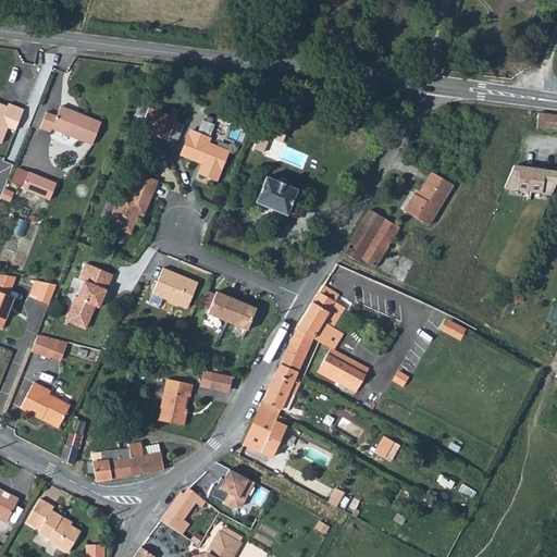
[(27,110),(11,103),(10,107),(0,102),(0,146),(2,148),(9,131),(17,134),(27,110)]
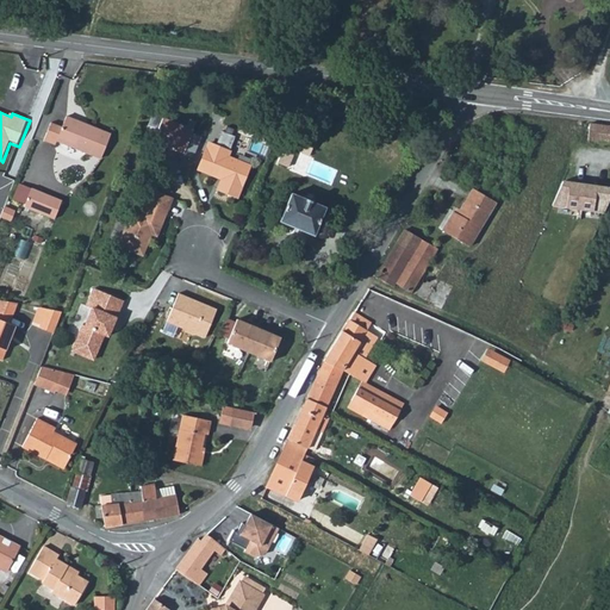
[(51,123),(45,137),(56,141),(101,160),(111,135),(67,117),(62,128),(51,123)]
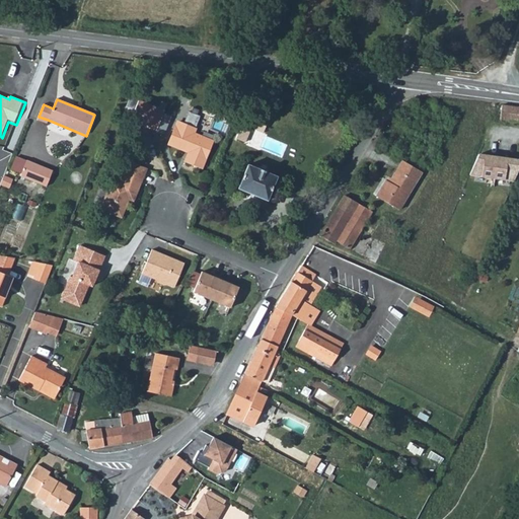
[(142,124),(149,127),(148,128),(156,131),(163,114),(164,110),(138,100),(131,119),(142,124)]
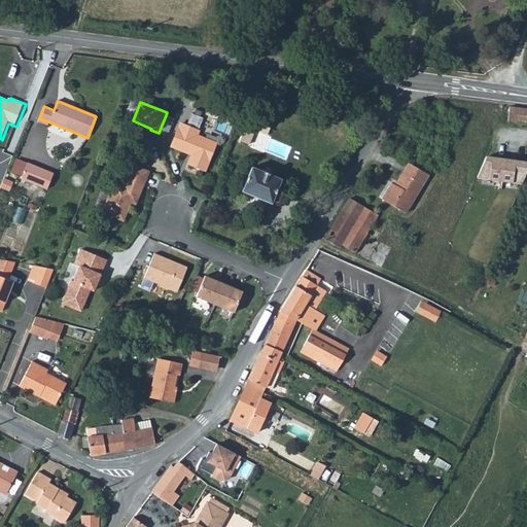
[(508,121),(526,124),(526,108),(511,106),(508,121)]
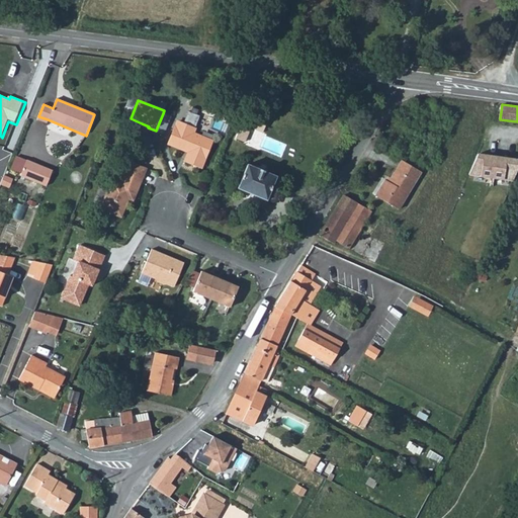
[(163,113),(156,131),(164,135),(171,117),(163,113)]
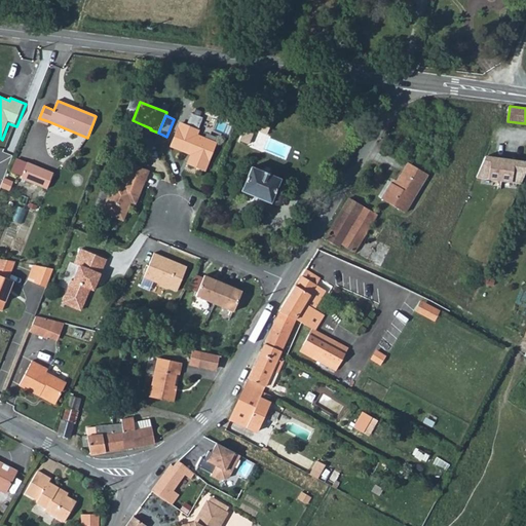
[(171,146),(188,153),(189,151),(192,152),(191,154),(188,163),(204,170),(215,144),(195,136),(197,130),(180,123),(171,146)]
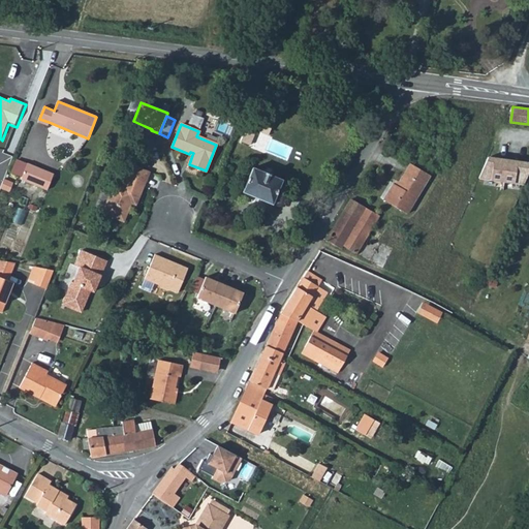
[(528,166),(528,162),(488,157),(478,177),(522,184),(528,166)]
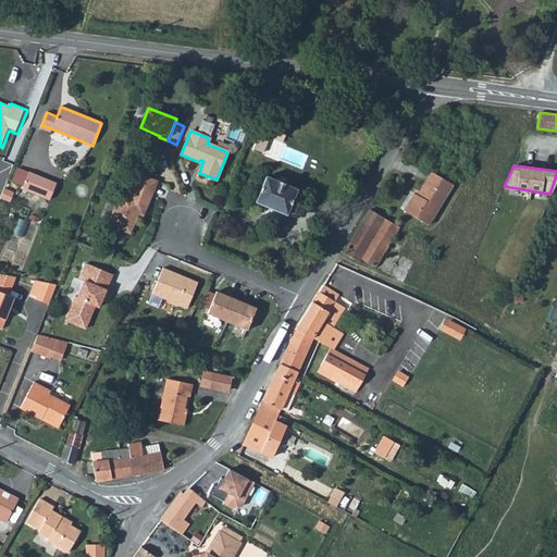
[(24,186),(29,172),(16,168),(11,181),(24,186)]
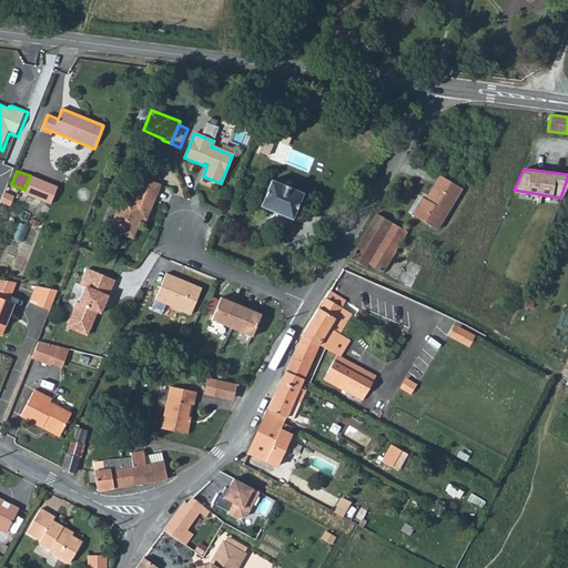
[(22,192),(51,204),(58,188),(30,175),(24,190),(22,192)]
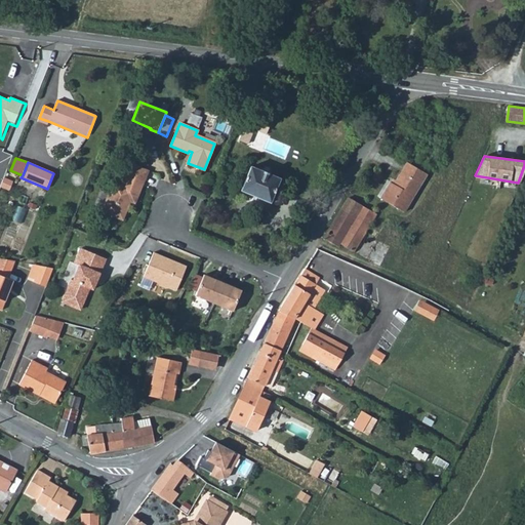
[(123,219),(130,202),(135,204),(144,185),(140,184),(147,169),(129,162),(123,176),(126,177),(123,184),(115,180),(109,195),(103,209),(102,211),(123,219)]
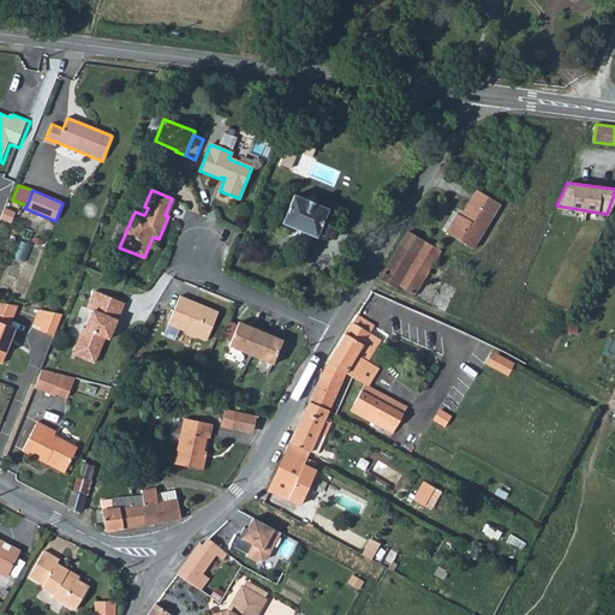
[(478,250),(503,206),(477,191),(465,212),(463,216),(458,213),(447,232),(478,250)]
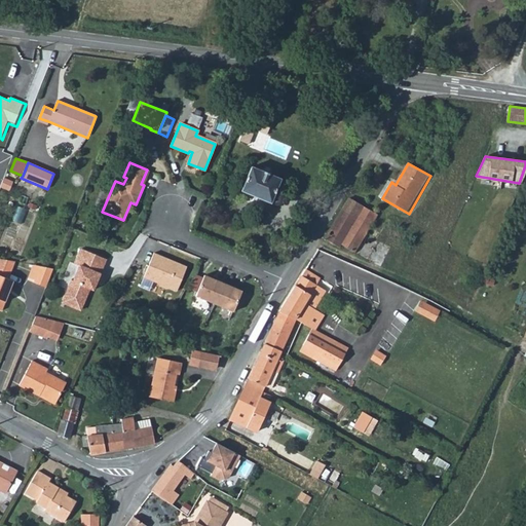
[(241,192),(270,203),(280,179),(252,166),(241,192)]
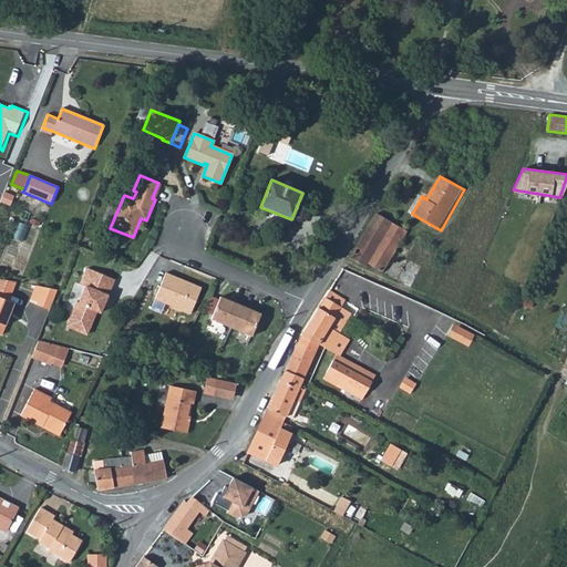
[(1,203),(10,206),(14,196),(4,193),(1,203)]
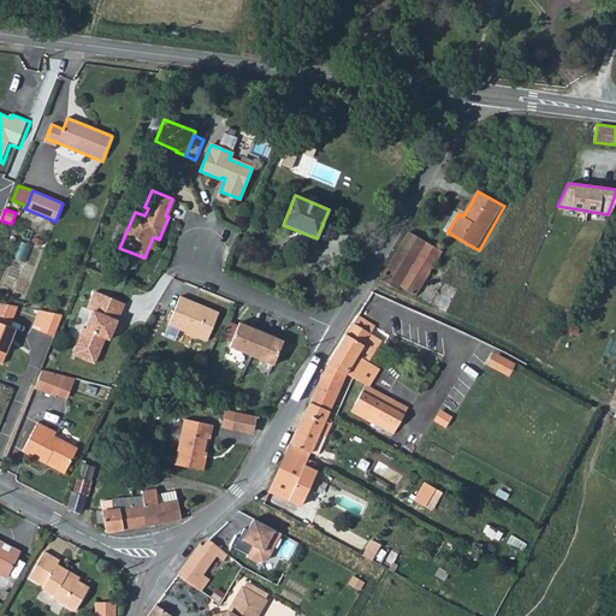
[(120,246),(128,229),(118,225),(111,242),(120,246)]
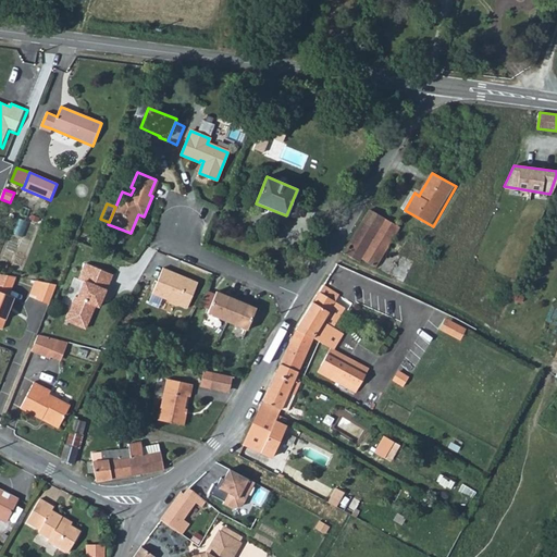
[(399,227),(369,209),(344,254),(359,262),(361,259),(375,268),(388,246),(399,227)]
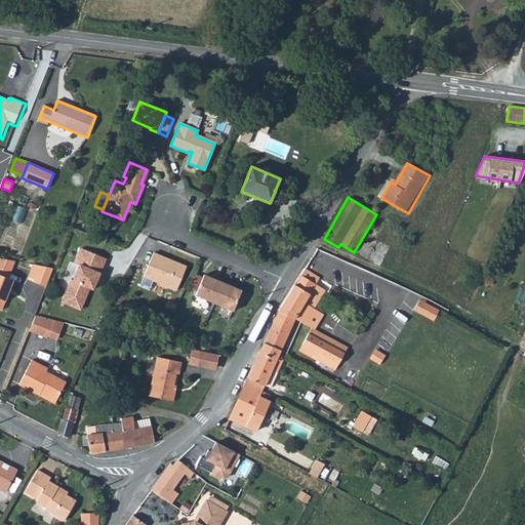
[(11,220),(21,225),(26,210),(17,206),(11,220)]
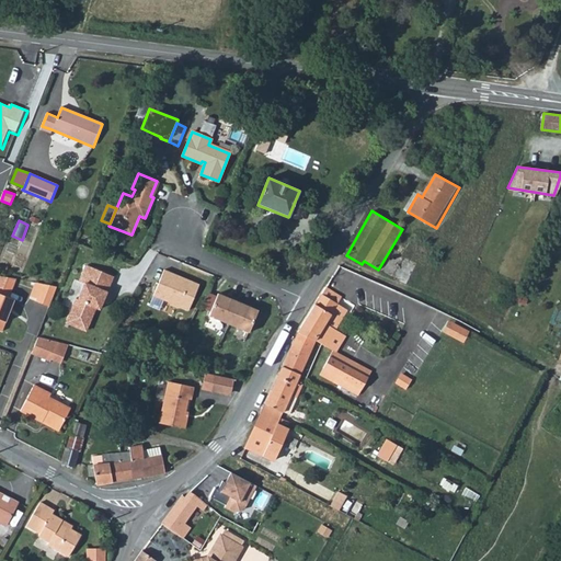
[(391,248),(378,270),(381,271),(397,279),(409,258),(391,248)]
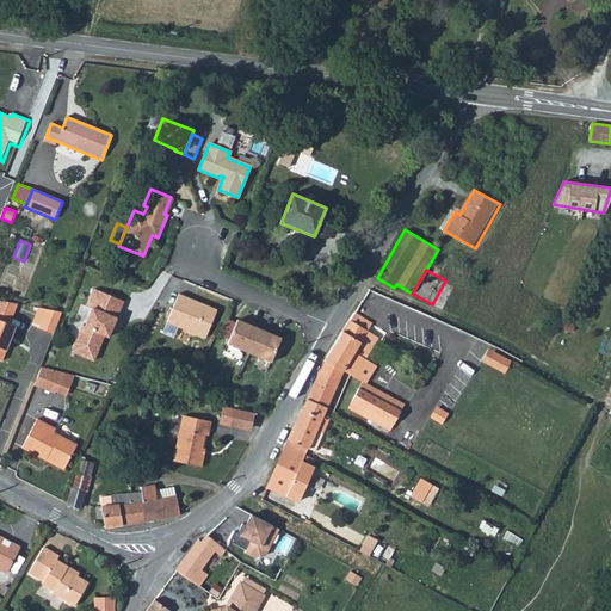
[(123,302),(94,290),(87,308),(92,310),(85,327),(84,326),(73,352),(94,362),(105,337),(109,338),(112,329),(109,328),(113,319),(116,320),(123,302)]
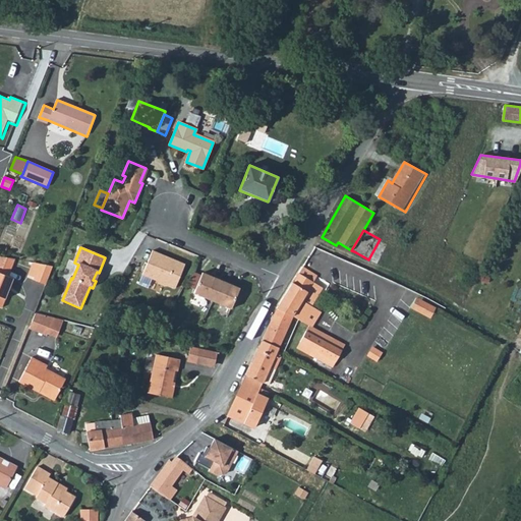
[(164,255),(152,250),(142,275),(157,281),(158,283),(164,286),(167,285),(175,288),(185,264),(168,257),(168,259),(163,257),(164,255)]
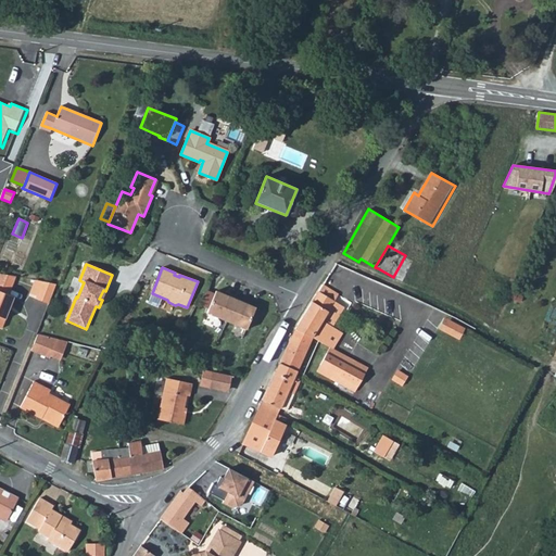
[(12,275),(0,273),(0,327),(0,328),(13,295),(5,293),(12,275)]
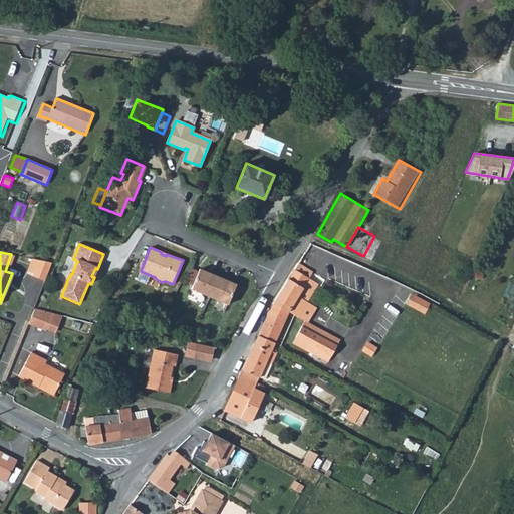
[(52,263),(32,259),(28,270),(33,273),(31,277),(45,281),(52,263)]
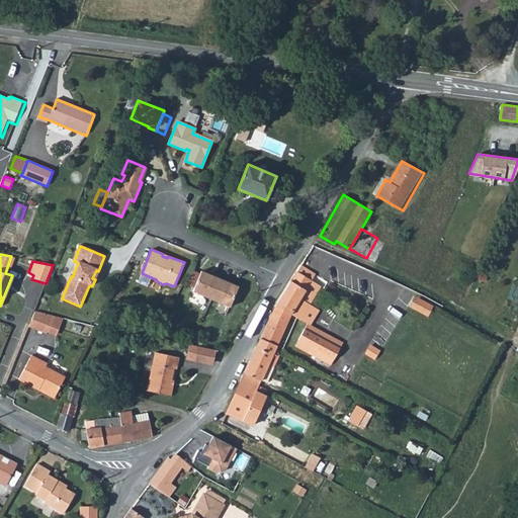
[(315,274),(301,265),(275,307),(291,315),(296,318),(300,320),(307,310),(310,305),(307,304),(300,298),(311,280),(315,274)]
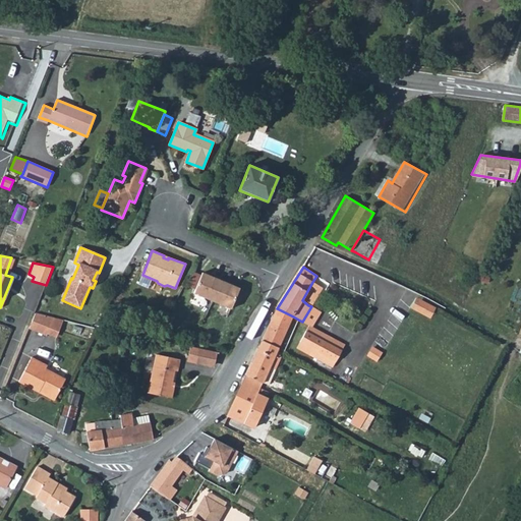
[(214,277),(203,273),(193,293),(231,308),(240,288),(228,283),(229,282),(214,276),(214,277)]
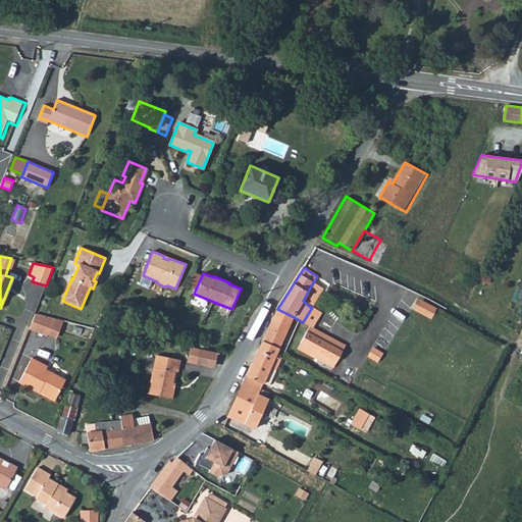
[(309,306),(312,307),(323,289),(313,282),(303,301),(309,306)]
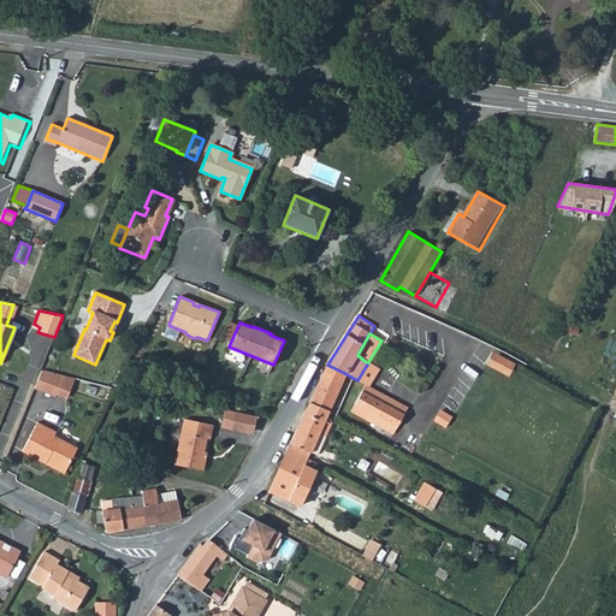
[(492,353),(486,365),(509,377),(515,365),(492,353)]
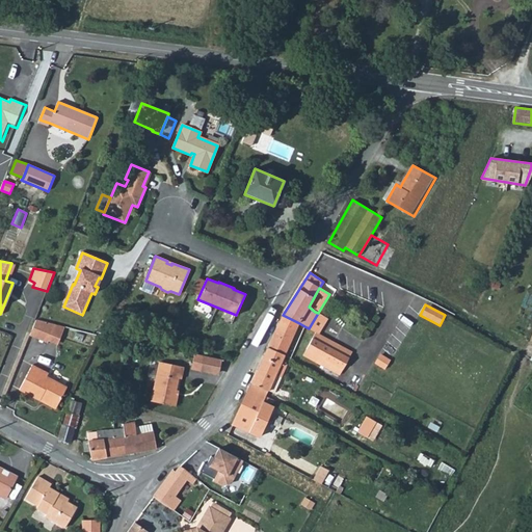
[(316,333),(318,334),(328,319),(318,313),(315,318),(309,328),(316,333)]
